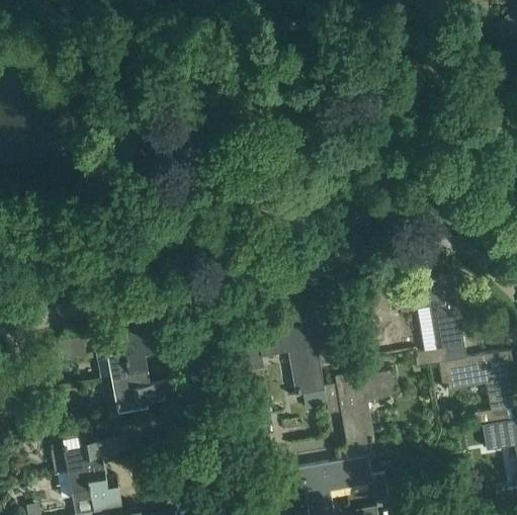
[(45,0),(62,8),(66,0),(45,0)]
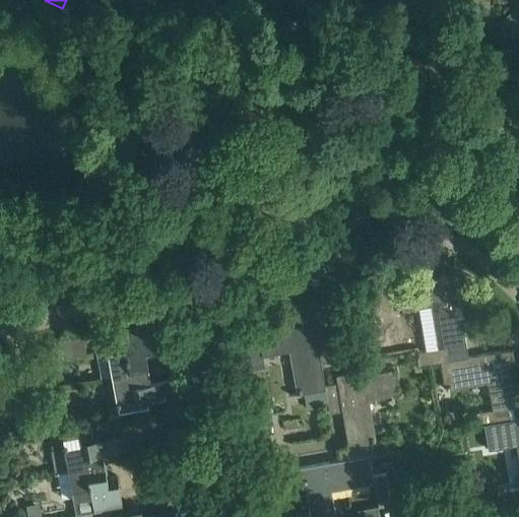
[(518,23),(509,34),(518,44),(518,23)]
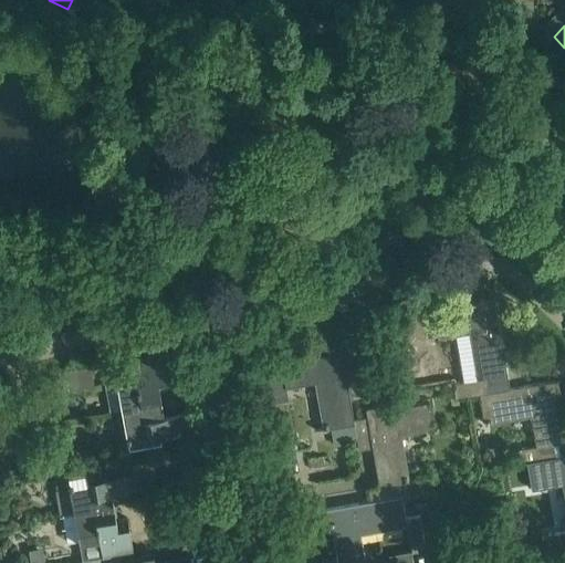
[(506,377),(493,299),(492,299),(492,303),(432,314),(437,341),(470,335),(478,381),(477,382),(453,386),(457,400),(478,396),(487,395),(509,392),(506,377)]
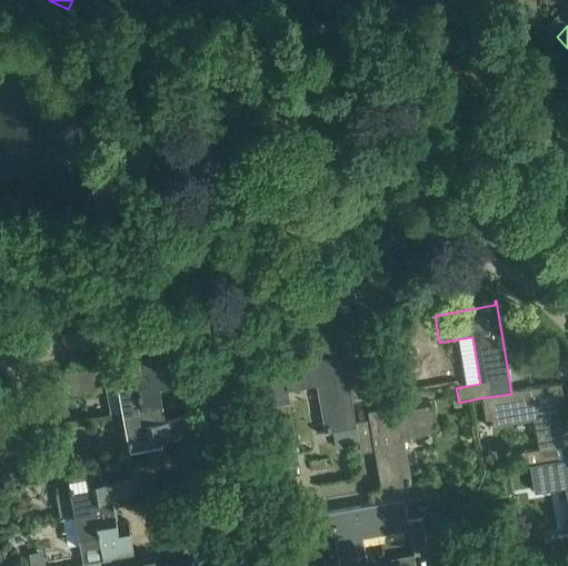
[(282,375),(269,377),(275,408),(289,405),(287,393),(318,387),(326,433),(325,433),(325,434),(334,433),(336,446),(344,445),(357,442),(355,429),(355,425),(354,425),(341,350),(340,350),(341,358),(330,360),(329,357),(281,365),(282,375)]
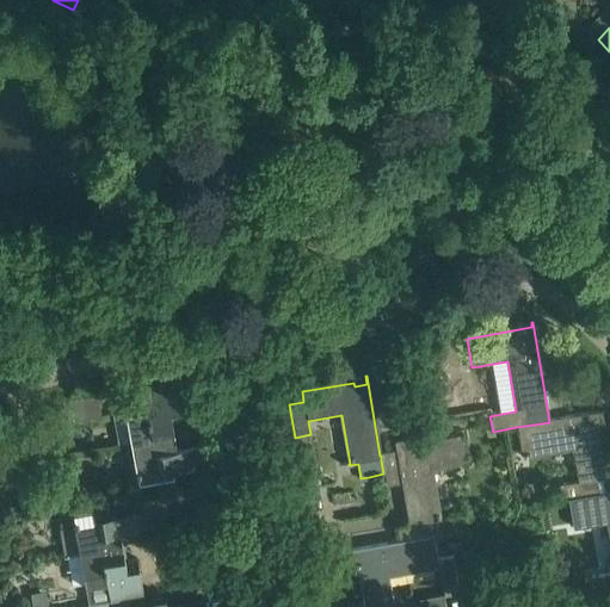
[(183,420),(179,403),(182,403),(182,388),(176,388),(176,384),(142,390),(143,395),(143,409),(125,413),(125,416),(114,419),(118,444),(130,441),(130,445),(173,438),(171,422),(183,420)]
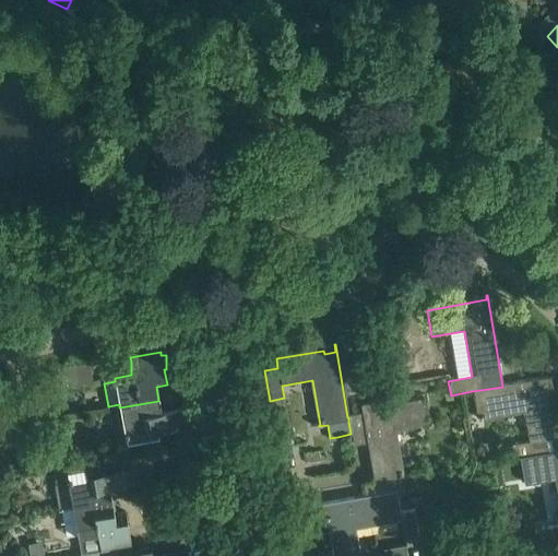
[(92,383),(88,365),(75,367),(79,386),(92,383)]
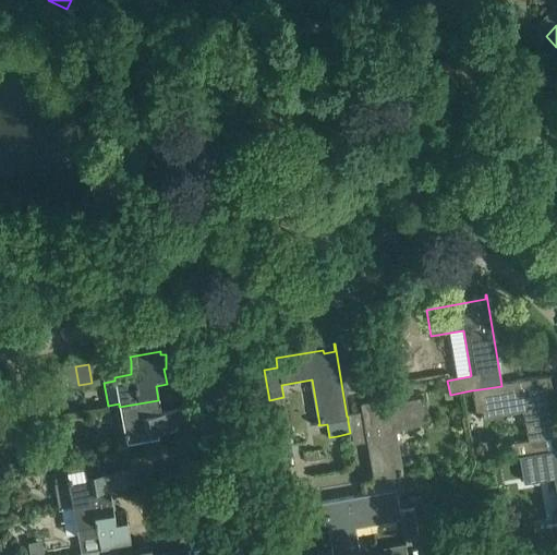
[(79,385),(75,366),(63,369),(67,387),(79,385)]
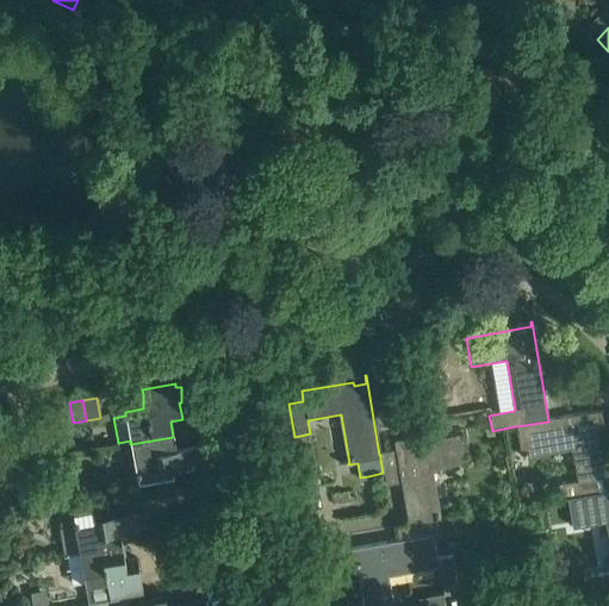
[(451,403),(442,404),(446,419),(461,417),(459,408),(451,403)]
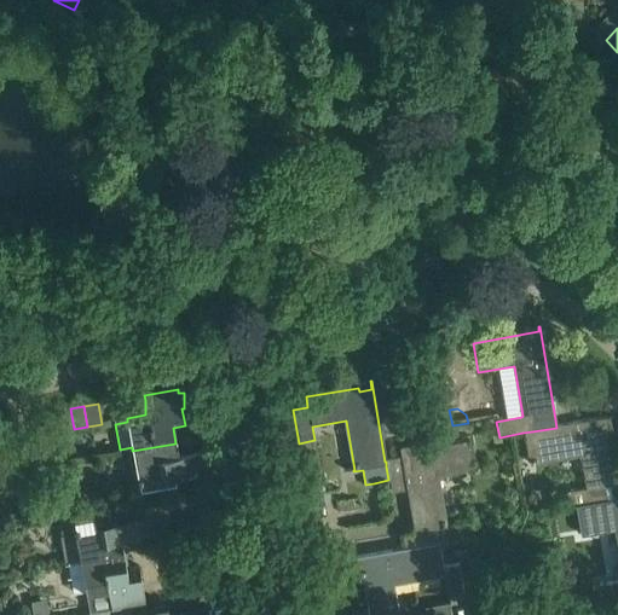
[(617,491),(616,491),(614,486),(616,486),(606,434),(605,430),(608,427),(607,421),(610,419),(608,418),(556,428),(532,431),(523,433),(529,466),(530,466),(530,464),(536,464),(536,463),(579,456),(585,491),(566,494),(569,509),(575,509),(602,504),(617,500),(617,491)]
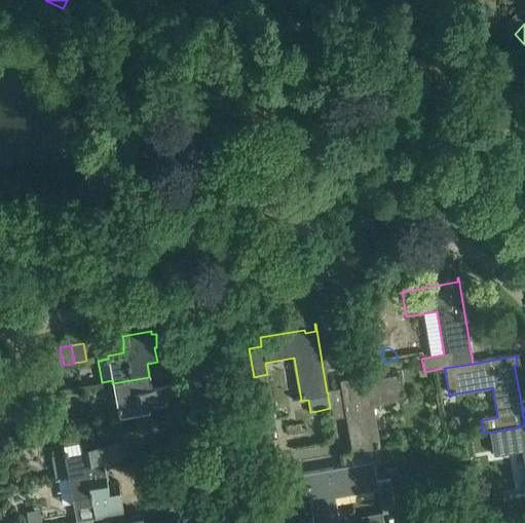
[(294,368),(278,369),(280,397),(296,396),(294,368)]
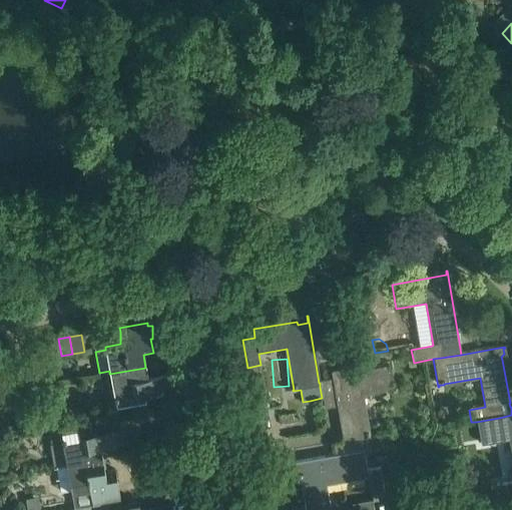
[(332,381),(320,383),(320,387),(322,398),(324,410),(337,408),(343,444),(370,439),(370,438),(369,438),(368,433),(367,433),(361,397),(391,392),(387,367),(351,373),(343,375),(344,378),(333,380),(332,373),(331,373),(332,381)]
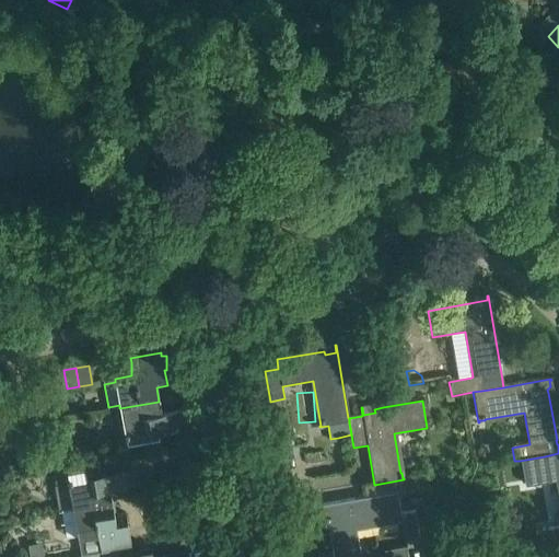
[(159,442),(156,433),(188,428),(186,410),(161,415),(159,402),(119,408),(127,448),(159,442)]
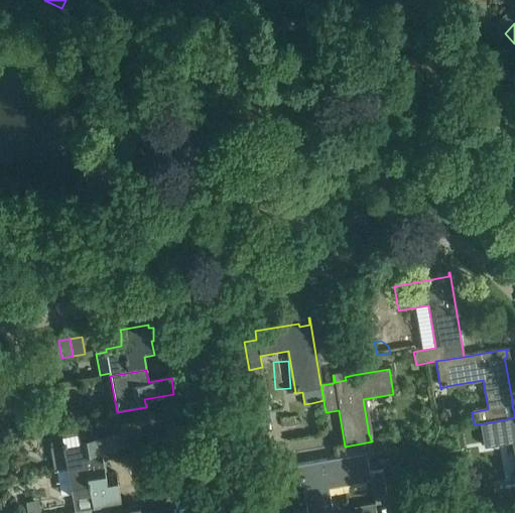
[(47,389),(44,374),(32,377),(30,392),(47,389)]
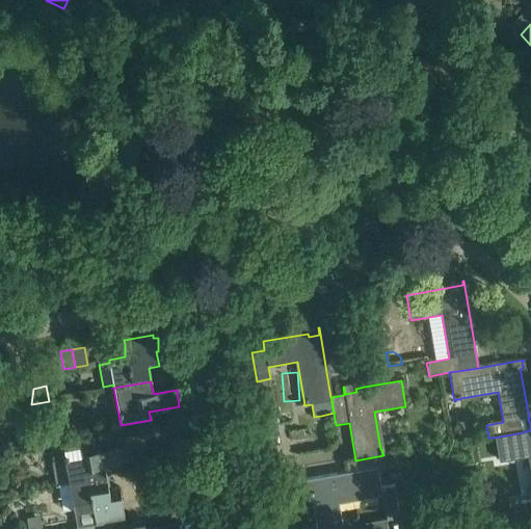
[(530,430),(518,433),(494,438),(499,463),(529,457),(530,469),(530,501),(514,505),(516,518),(530,514),(530,430)]
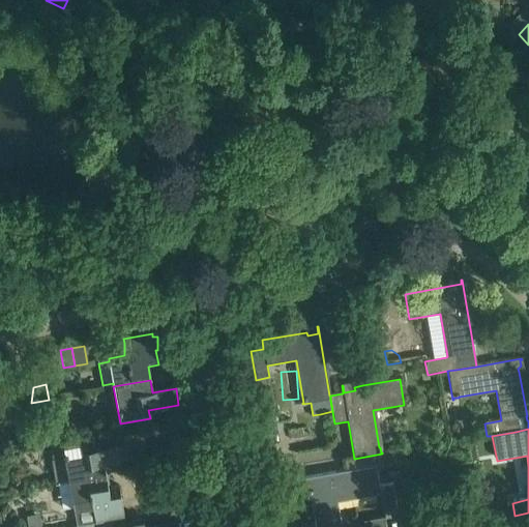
[(106,476),(104,464),(126,460),(123,443),(94,448),(92,441),(63,446),(64,455),(63,455),(64,459),(51,461),(55,485),(106,476)]
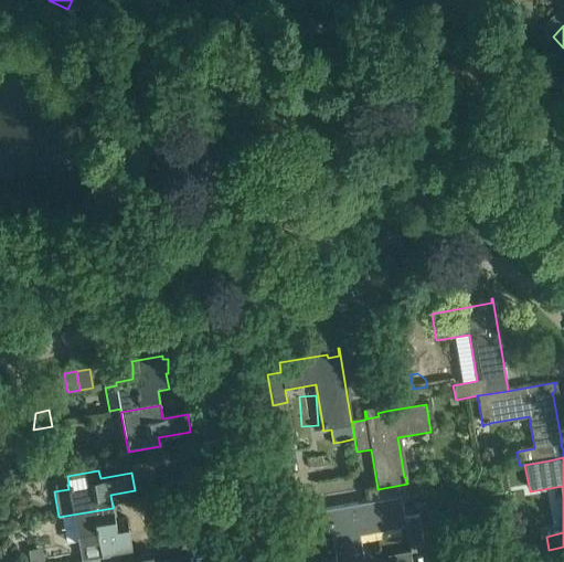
[(479,487),(466,488),(466,498),(479,497),(479,487)]
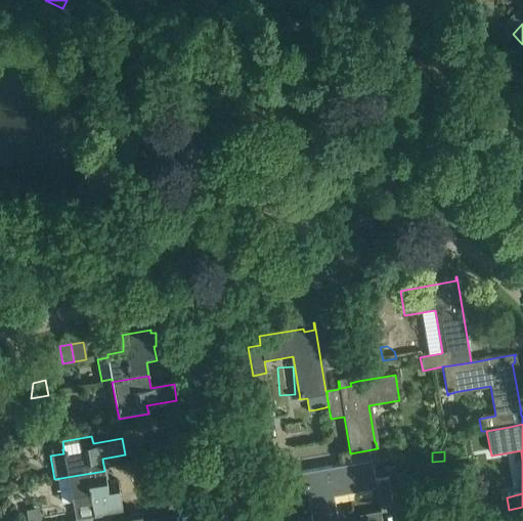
[(337,520),(333,494),(369,488),(369,489),(375,488),(375,489),(376,489),(379,510),(392,508),(387,479),(375,481),(372,462),(299,474),(299,475),(306,474),(308,484),(305,485),(311,520),(337,520)]
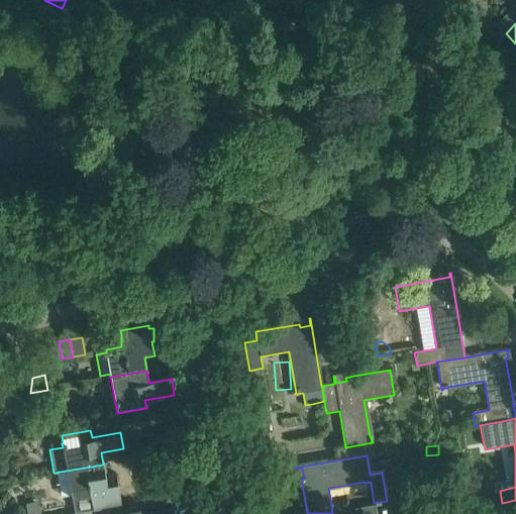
[(120,506),(115,476),(105,478),(103,465),(54,473),(58,499),(72,496),(72,499),(90,495),(93,511),(120,506)]
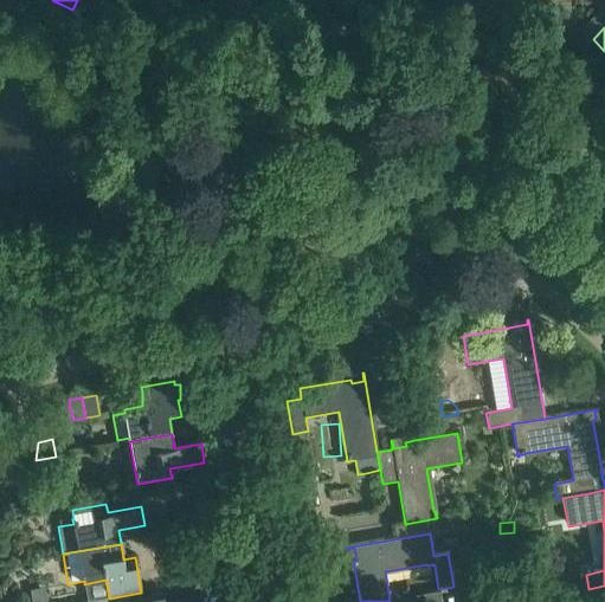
[(46,601),(44,589),(30,591),(31,601),(46,601)]
